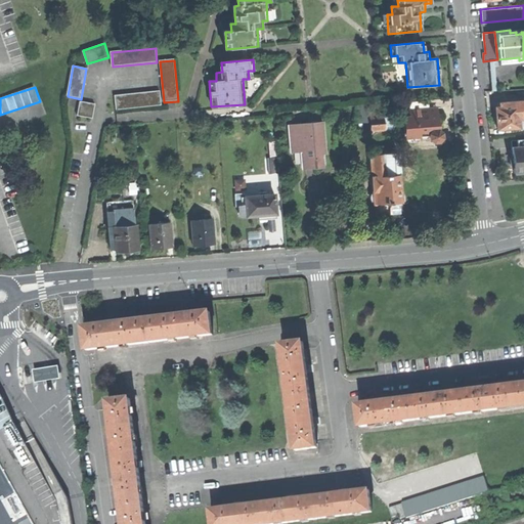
[(115,96),(116,111),(161,105),(160,92),(115,96)]
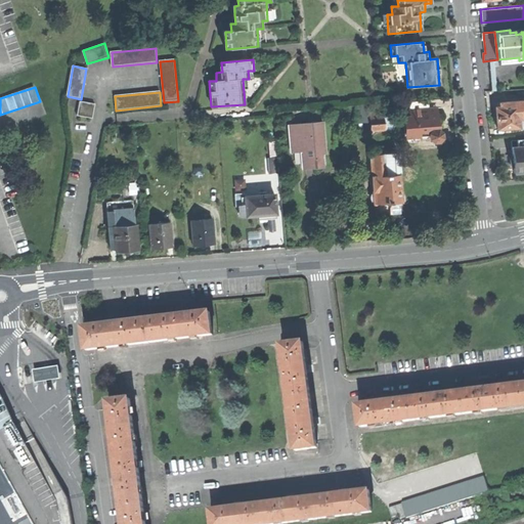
[(429,100),(410,102),(411,118),(407,118),(407,125),(407,130),(403,131),(404,141),(407,144),(419,143),(418,136),(429,136),(429,139),(432,142),(439,141),(439,137),(441,137),(441,132),(438,130),(438,124),(437,117),(430,117),(429,108),(429,100)]
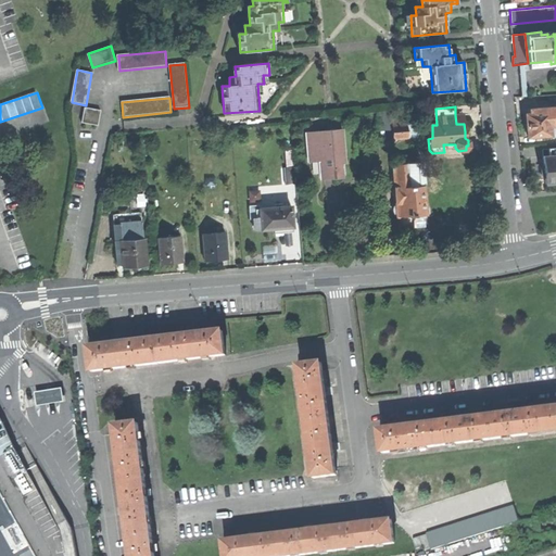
[(100,111),(85,109),(81,123),(98,126),(100,111)]
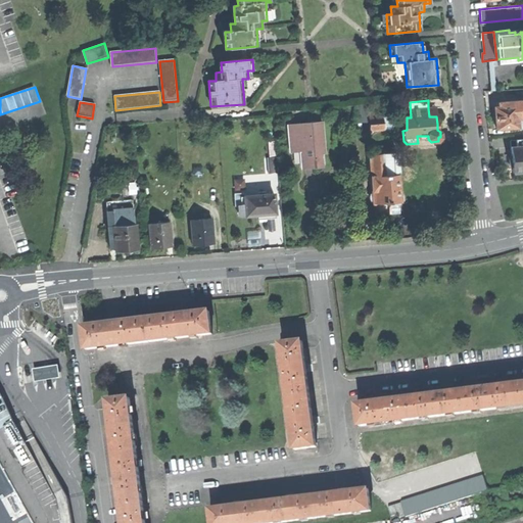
[(496,117),(496,128),(519,126),(517,110),(517,104),(510,104),(500,105),(495,105),(496,117)]
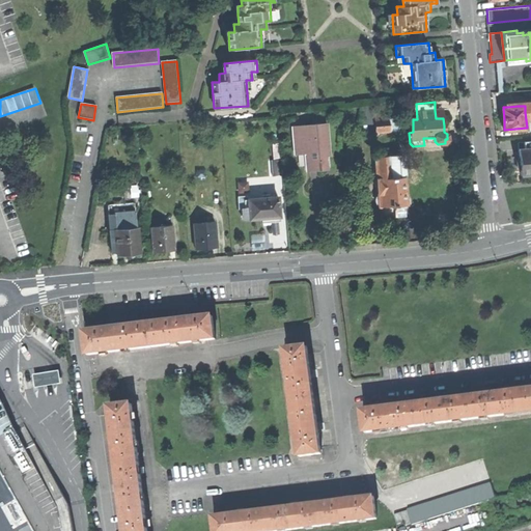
[(361,124),(373,122),(373,119),(372,113),(372,107),(359,108),(361,124)]
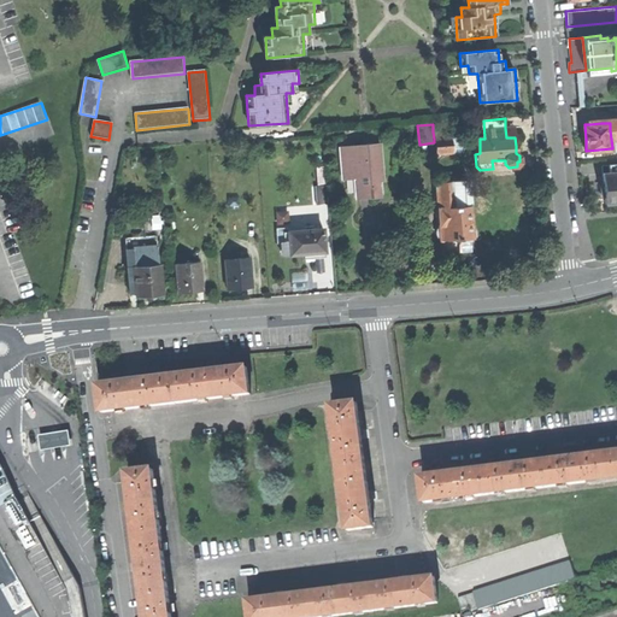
[(462,135),(451,136),(452,153),(464,152),(462,135)]
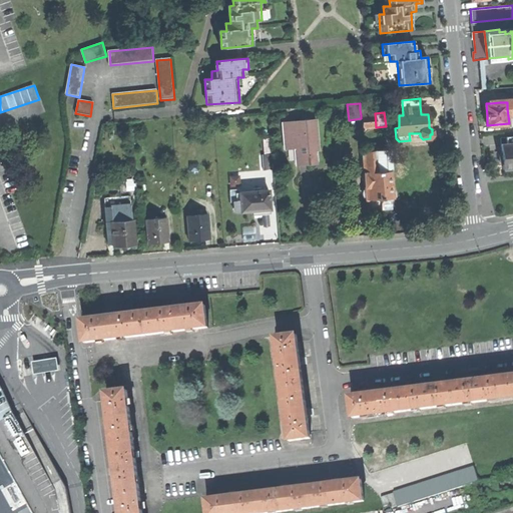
[(361,118),(362,129),(376,127),(375,113),(361,115),(361,118)]
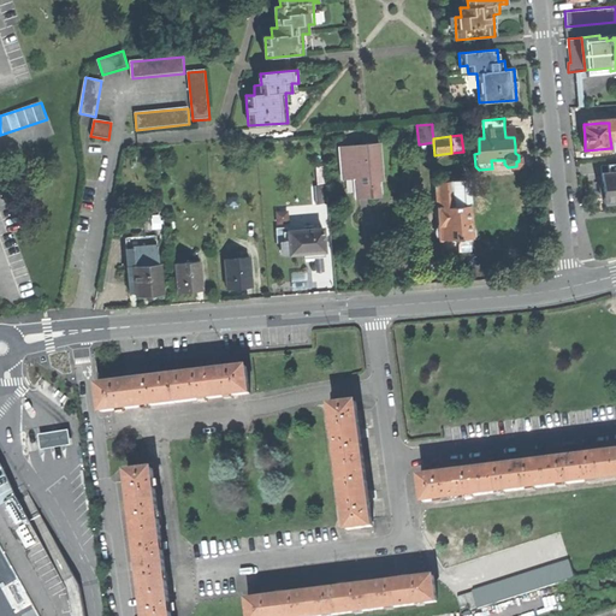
[(379,143),(341,147),(343,178),(355,177),(357,199),(367,197),(379,197),(378,177),(381,177),(379,143)]
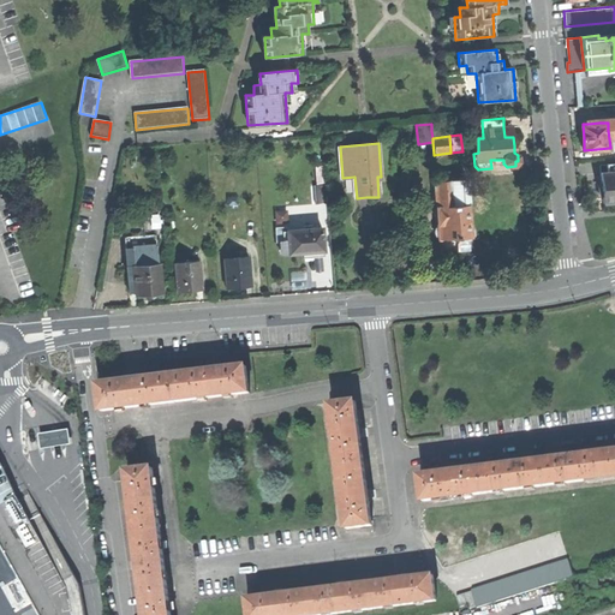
[(614,201),(614,162),(608,163),(608,172),(602,173),(604,202),(614,201)]
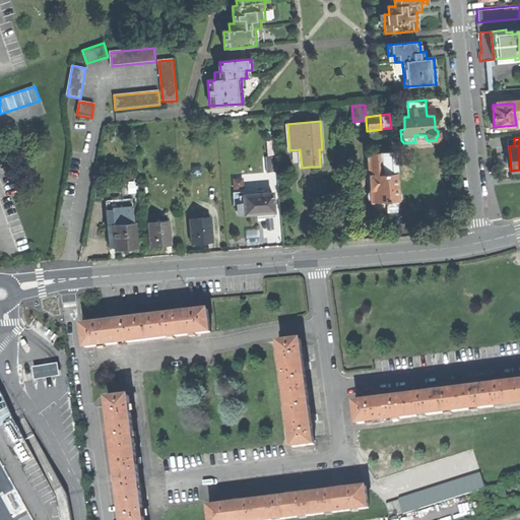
[(394,152),(378,153),(379,169),(395,168),(394,152)]
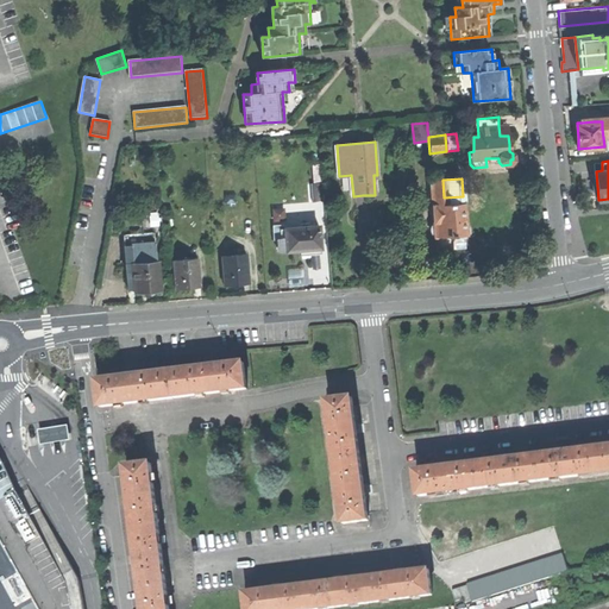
[(437,237),(463,236),(463,233),(465,233),(469,231),(468,225),(464,223),(463,196),(444,198),(443,180),(429,180),(432,221),(429,225),(429,230),(433,232),(433,237),(437,237)]
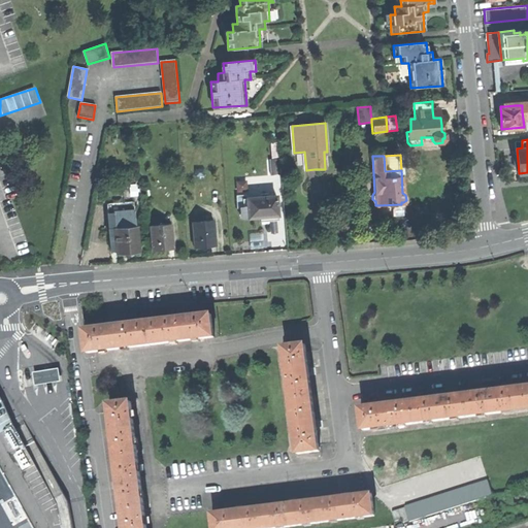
[(268,221),(278,221),(276,196),(248,198),(249,218),(260,217),(261,219),(264,219),(267,219),(268,221)]
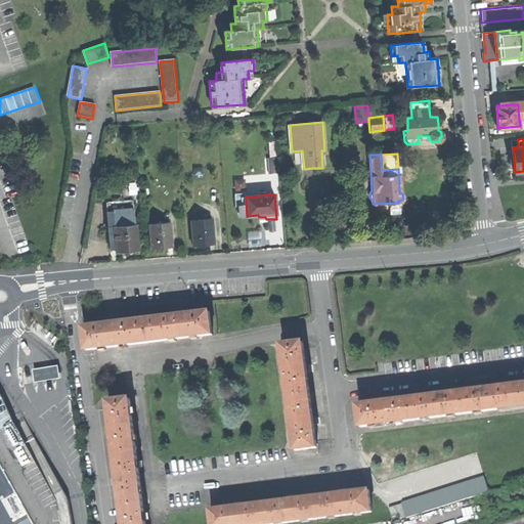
[(106,203),(108,228),(135,226),(133,201),(106,203)]
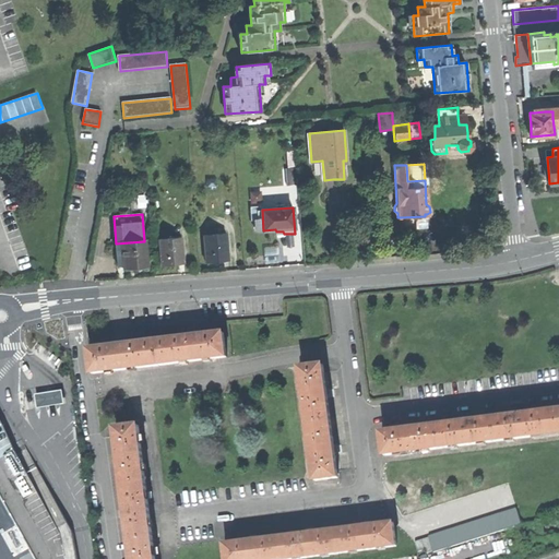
[(425,228),(425,216),(401,217),(402,229),(413,228),(425,228)]
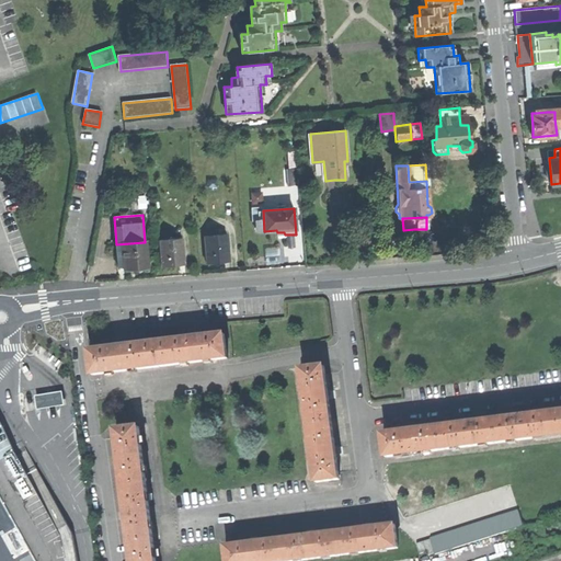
[(205,237),(207,263),(218,262),(229,261),(227,235),(205,237)]
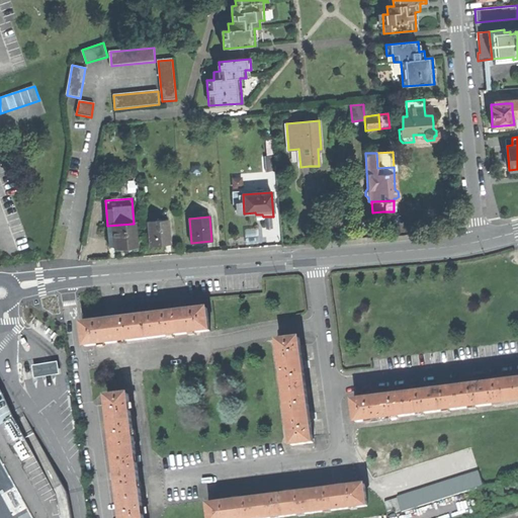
[(147,223),(149,247),(160,246),(171,245),(169,221),(147,223)]
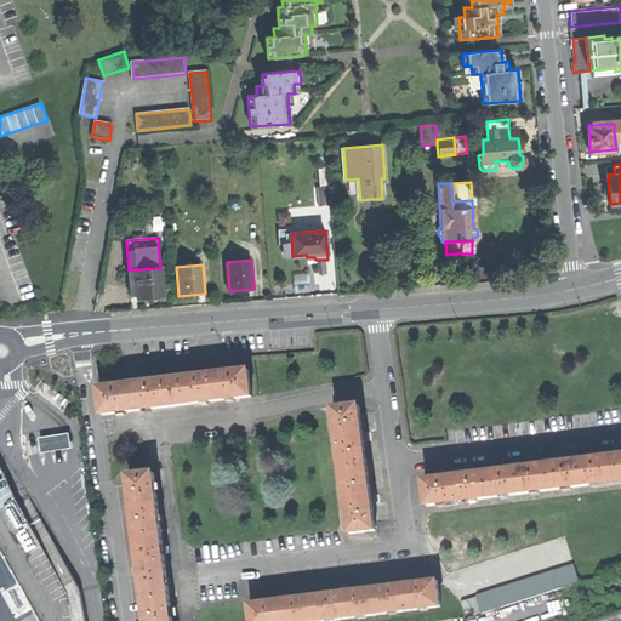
[(160,268),(129,271),(130,286),(137,286),(138,296),(138,298),(151,297),(164,296),(161,268),(160,268)]
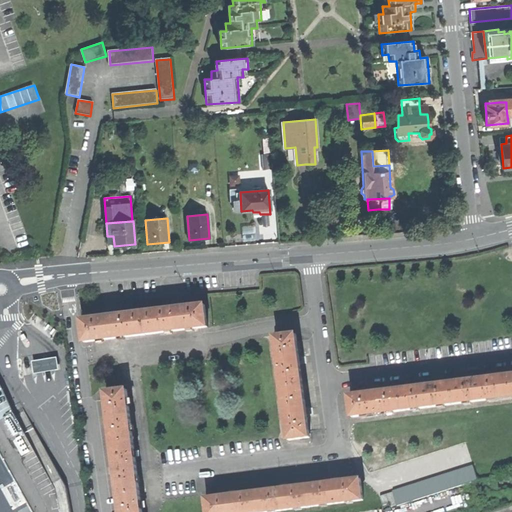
[(172,309),(144,313),(146,335),(208,327),(205,305),(172,309)]
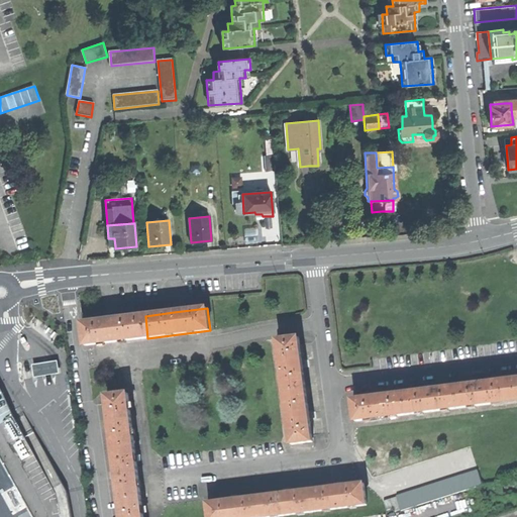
[(83,324),(85,346),(147,338),(145,316),(111,320),(83,324)]
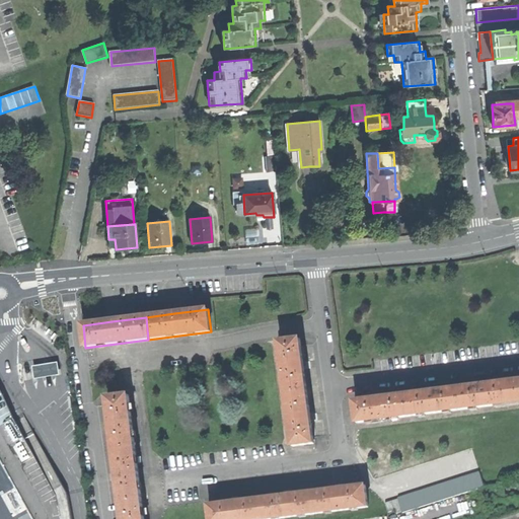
[(280,343),(287,395),(308,392),(305,370),(304,363),(301,340),(280,343)]
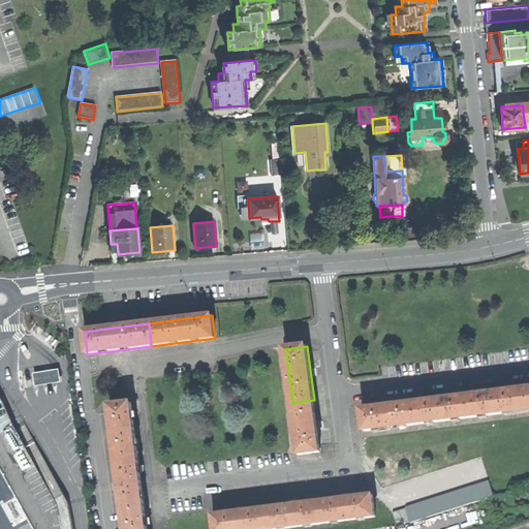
[(36,373),(38,386),(50,384),(64,381),(62,369),(48,371),(36,373)]
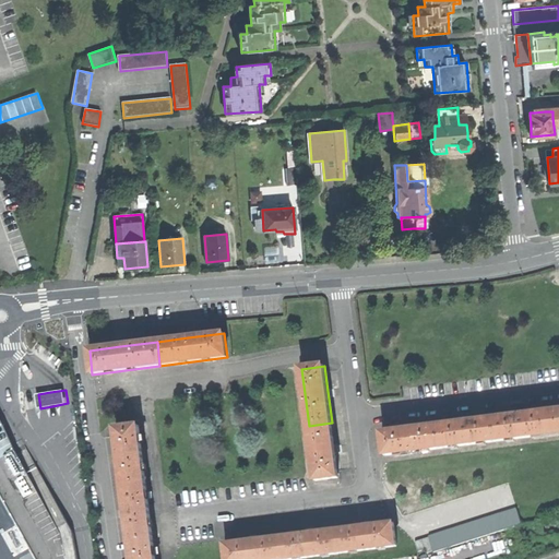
[(520,415),(496,418),(499,441),(555,433),(551,412),(528,415),(520,415)]
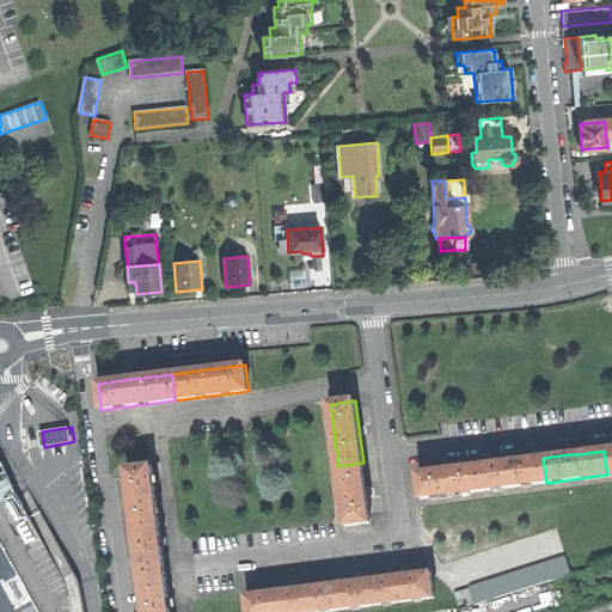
[(508,463),(481,466),(484,491),(546,483),(543,458),(516,461),(508,463)]
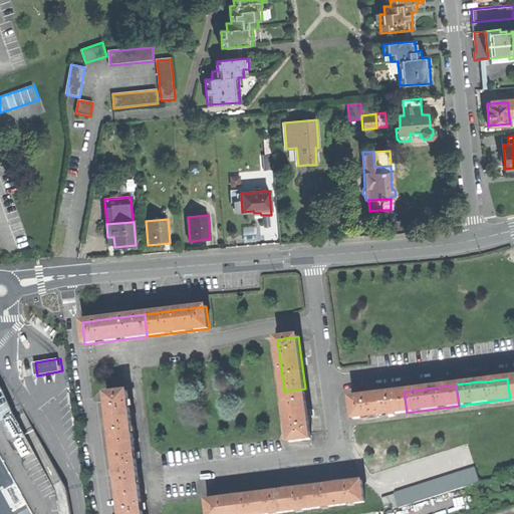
[(284,392),(291,443),(312,440),(309,418),(308,411),(305,389),(284,392)]
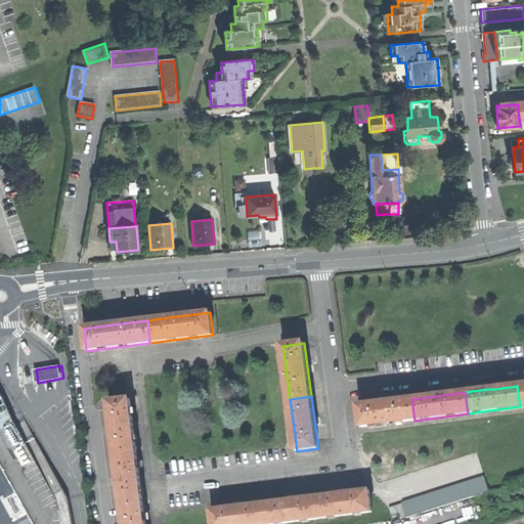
[(113,433),(116,455),(137,452),(130,399),(108,402),(112,426),(113,433)]
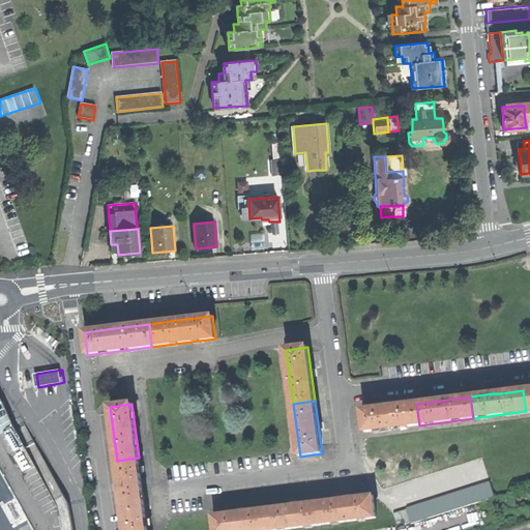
[(363,411),(366,433),(419,425),(416,404),(394,407),(387,408),(363,411)]
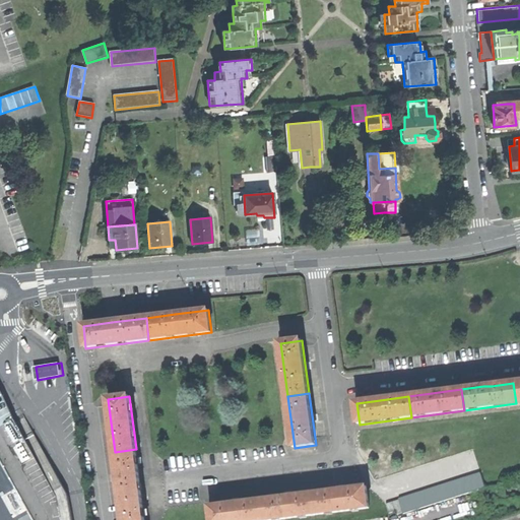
[(0,519),(72,519),(68,497),(23,415),(16,419),(0,429),(0,519)]
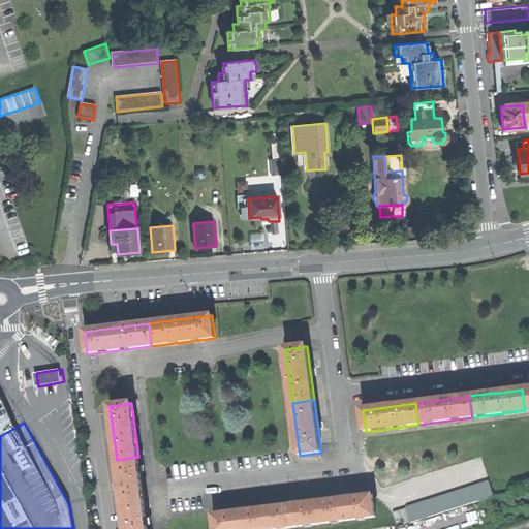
[(121,490),(123,512),(146,510),(138,457),(117,460),(120,483),(121,490)]
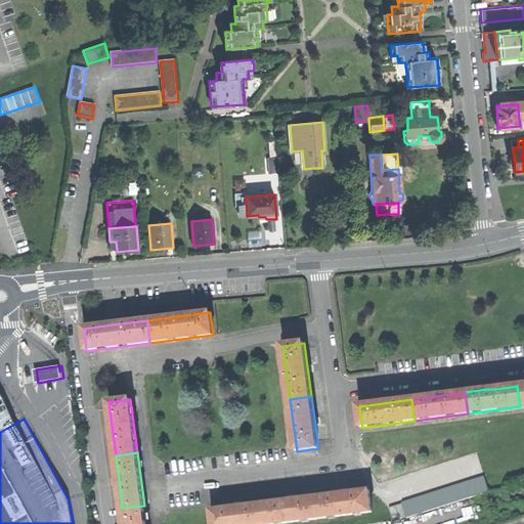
[(403,504),(407,518),(490,491),(485,477),(403,504)]
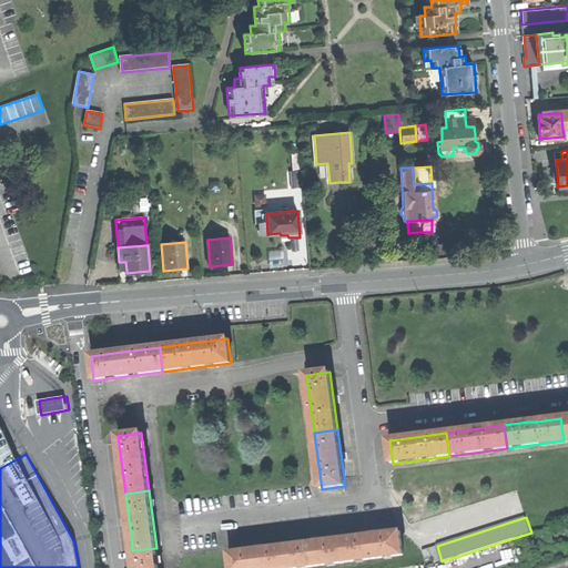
[(368,536),(344,539),(347,563),(404,555),(402,531),(377,535),(368,536)]
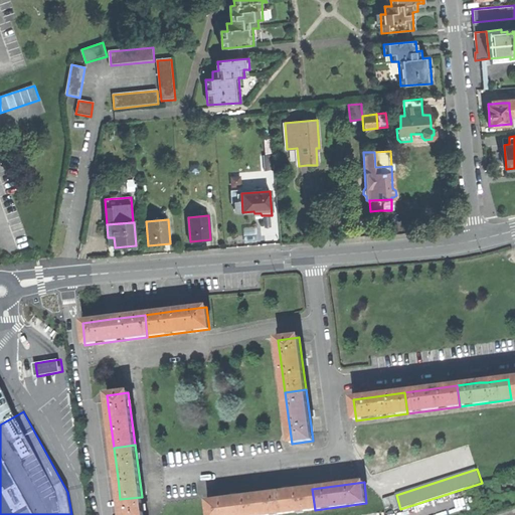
[(283,493),(261,496),(263,514),(278,514),(315,510),(312,489),(290,492),(283,493)]
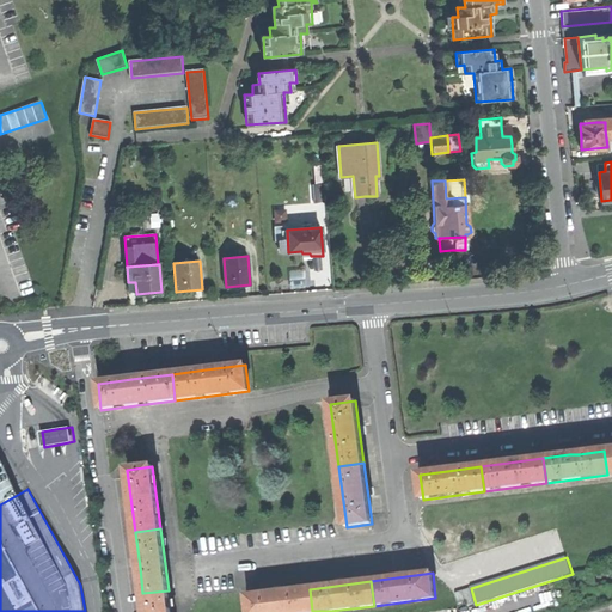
[(248,598),(249,611),(312,611),(310,589),(283,593),(274,594),(248,598)]
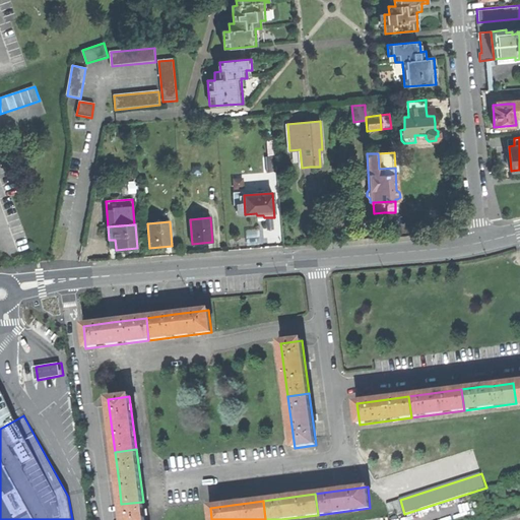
[(145,519),(143,502),(121,504),(123,519),(145,519)]
